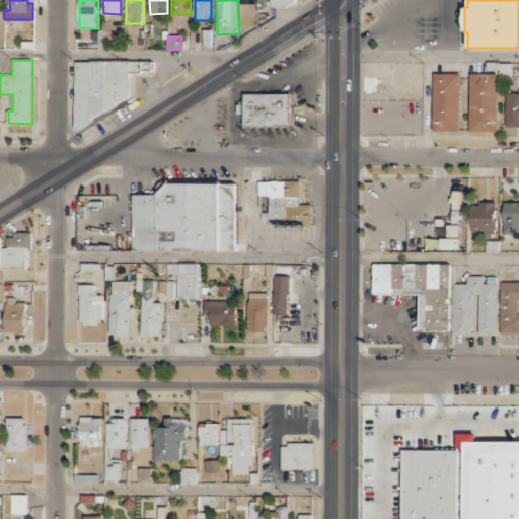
[(76,61),(76,112),(133,112),(133,72),(153,72),(153,61),(76,61)]
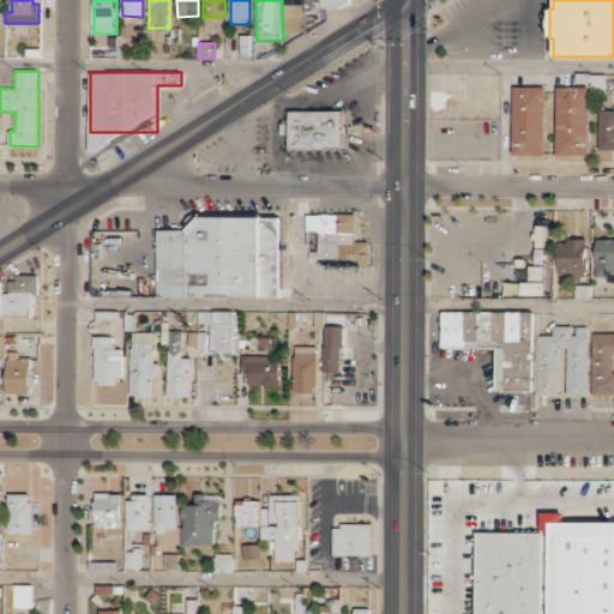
[(606,74),(591,74),(591,90),(605,90),(606,74)]
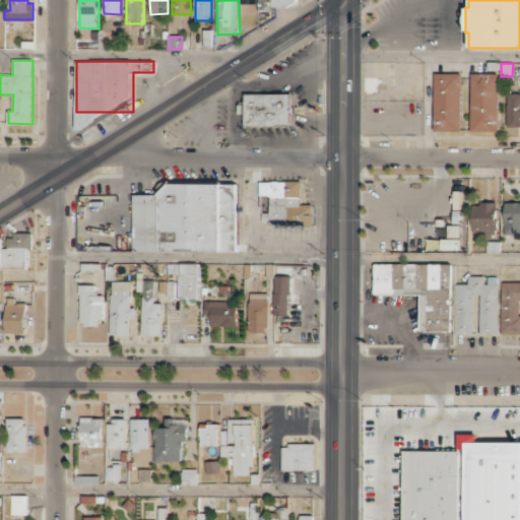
[(461,73),(434,73),(435,131),(461,131),(461,73)]
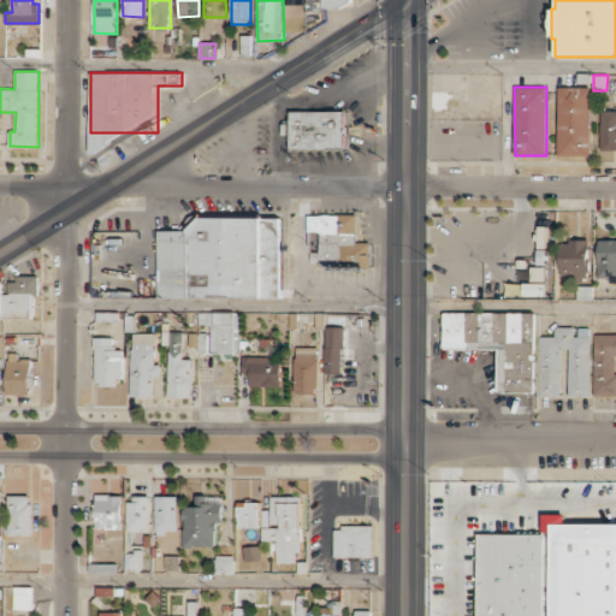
[(590,157),(591,87),(560,87),(557,155),(590,157)]
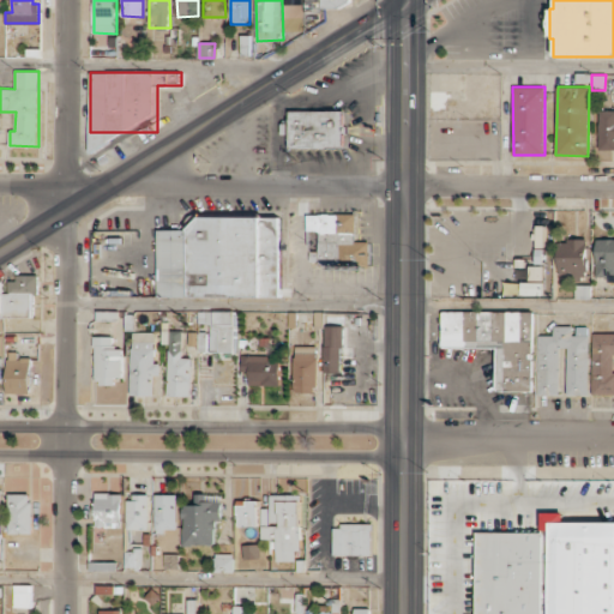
[(613,109),(599,110),(599,150),(613,149),(613,109)]
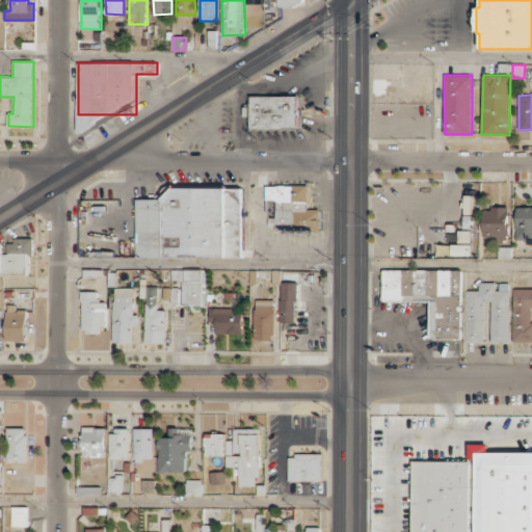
[(250,97),(250,129),(300,128),(299,96),(250,97)]
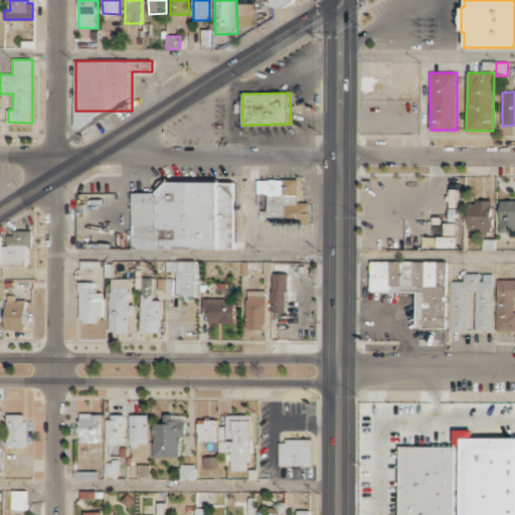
[(298,179),(256,180),(256,194),(267,194),(268,207),(260,208),(260,223),(309,222),(309,202),(298,202),(298,179)]
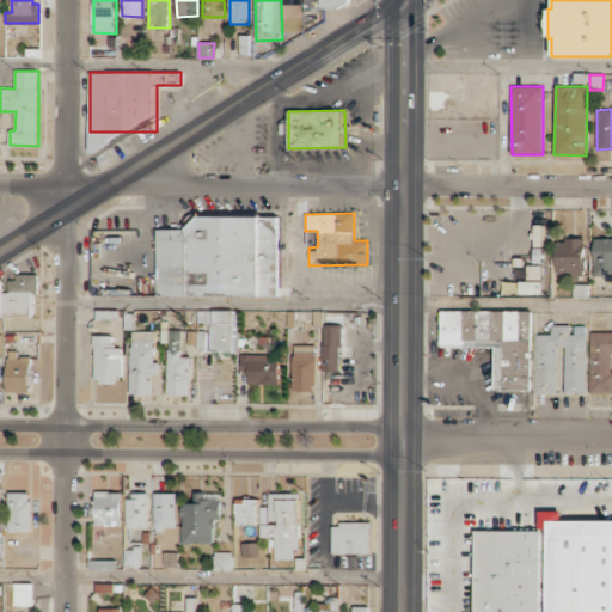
[(279,297),(280,216),(196,216),(196,228),(158,228),(157,295),(279,297)]
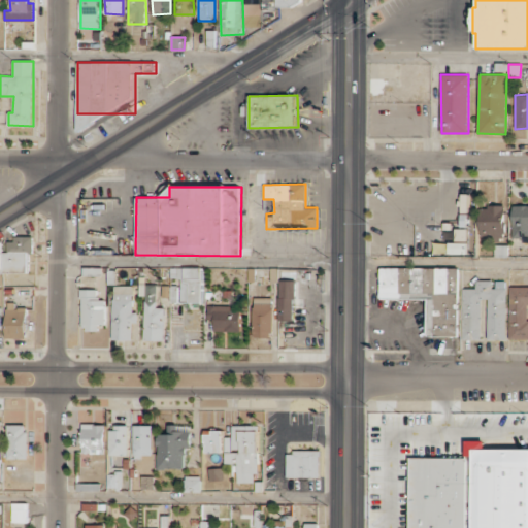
[(504,205),(479,205),(480,238),(504,237),(504,205)]
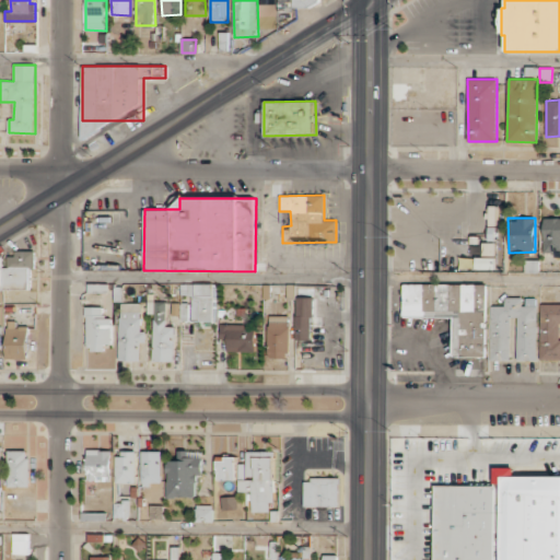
[(559,218),(543,218),(543,255),(559,254),(559,218)]
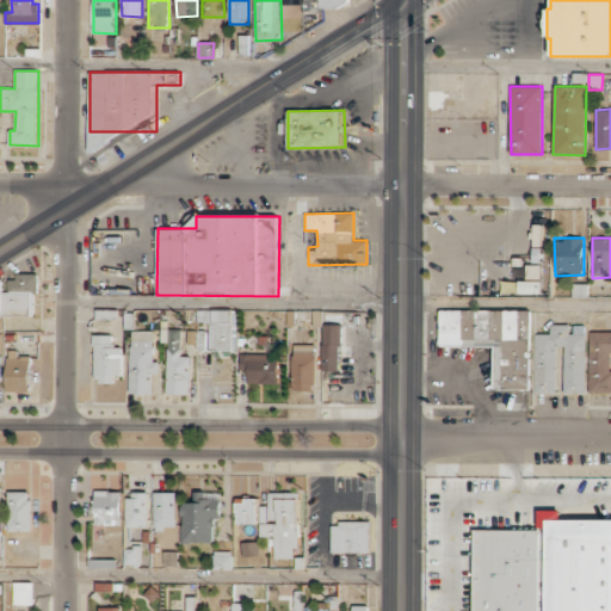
[(0,315),(36,316),(36,276),(8,276),(8,291),(1,291),(1,292),(0,291),(0,315)]
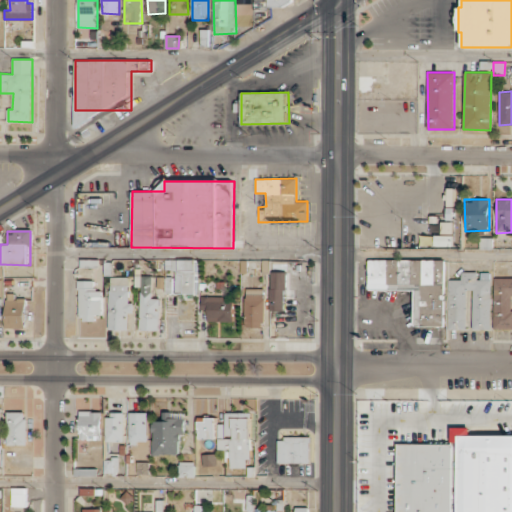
[(491,238),(479,238),(480,249),(492,249),(491,238)]
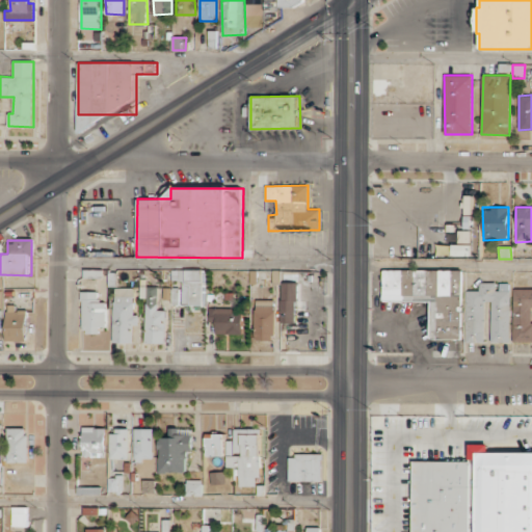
[(171,306),(205,304),(205,269),(170,270),(171,306)]
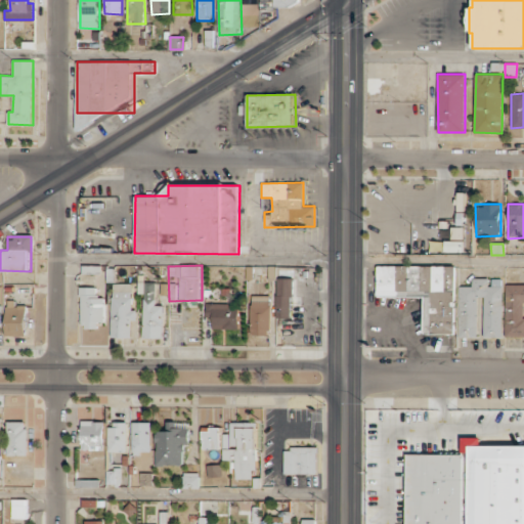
[(454,265),(377,265),(377,297),(424,297),(424,334),(454,334),(454,265)]
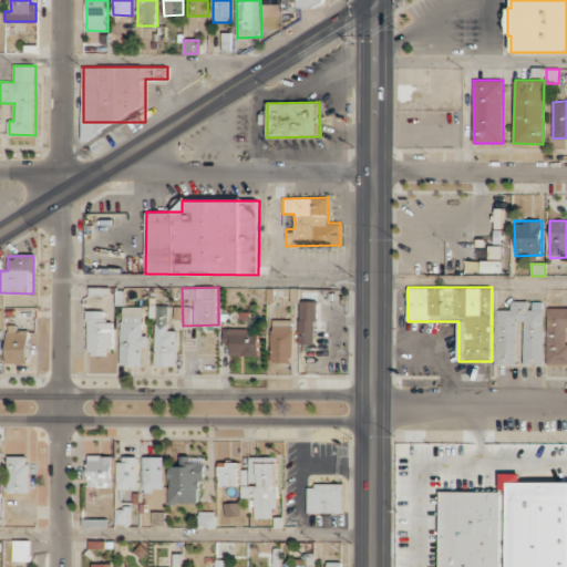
[(298,344),(316,344),(316,301),(299,301),(298,344)]
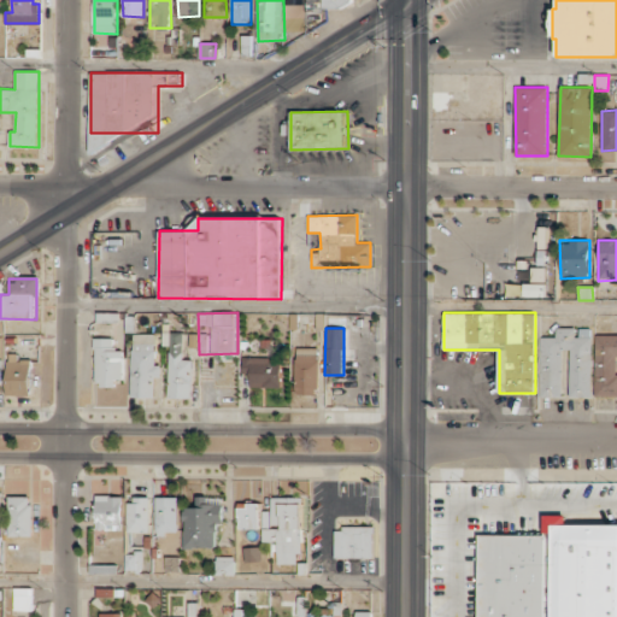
[(591,398),(591,329),(576,329),(576,328),(554,328),(554,336),(541,336),(541,397),(562,397),(562,350),(569,350),(569,398),(591,398)]
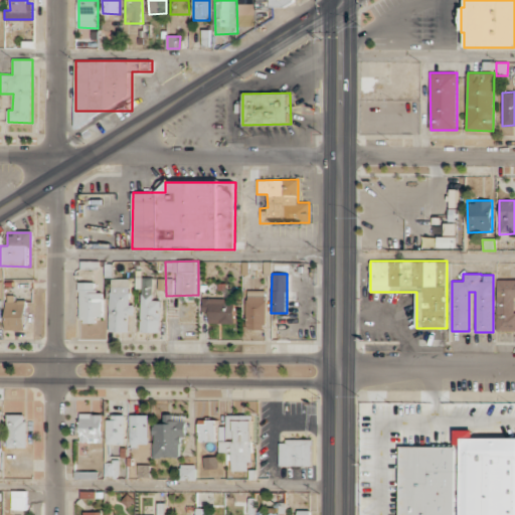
[(141,332),(160,332),(160,301),(152,300),(153,277),(142,277),(141,332)]
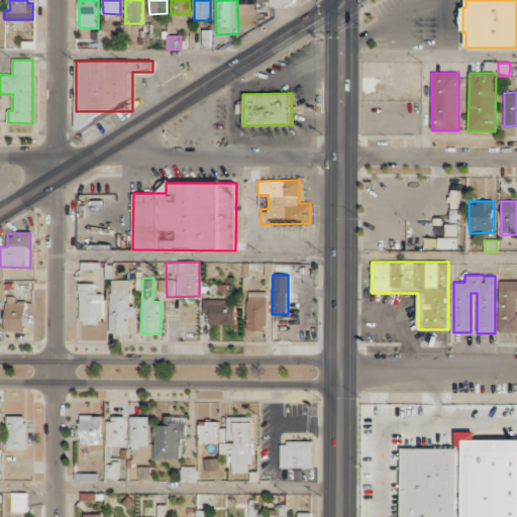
[(110,332),(130,332),(130,316),(135,316),(135,306),(129,306),(129,280),(110,280),(110,332)]
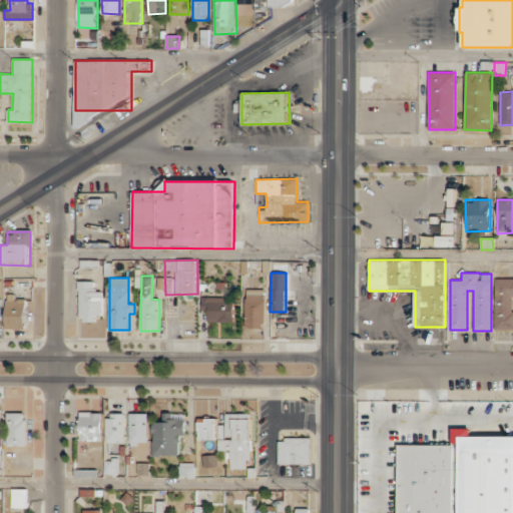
[(494,330),(512,329),(512,310),(512,311),(512,299),(512,278),(494,279),(494,330)]
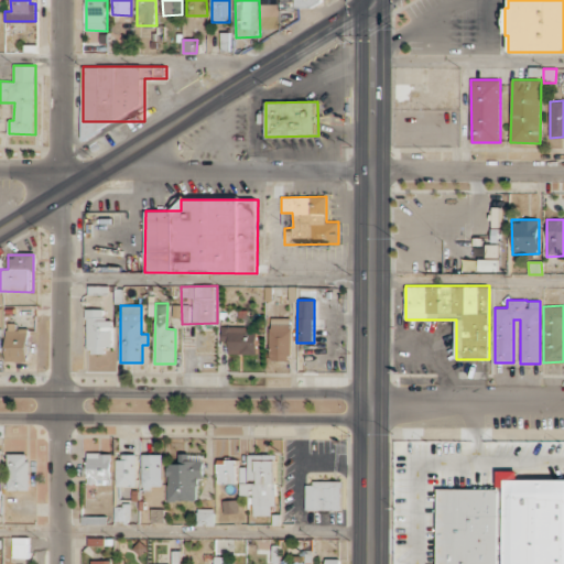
[(104,310),(87,310),(87,353),(110,353),(111,321),(104,321),(104,310)]
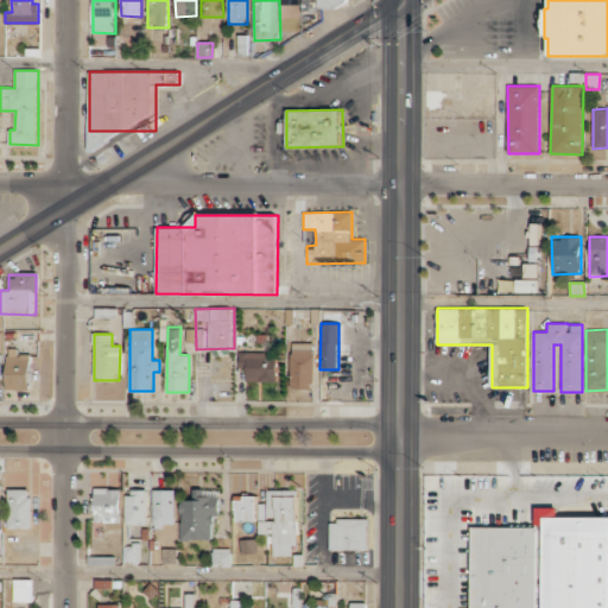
[(314,343),(291,342),(291,388),(314,388),(314,343)]
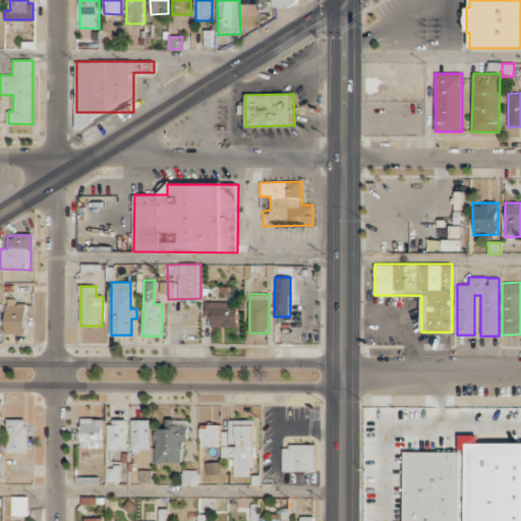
[(6,334),(26,333),(25,303),(15,304),(14,298),(5,298),(6,334)]
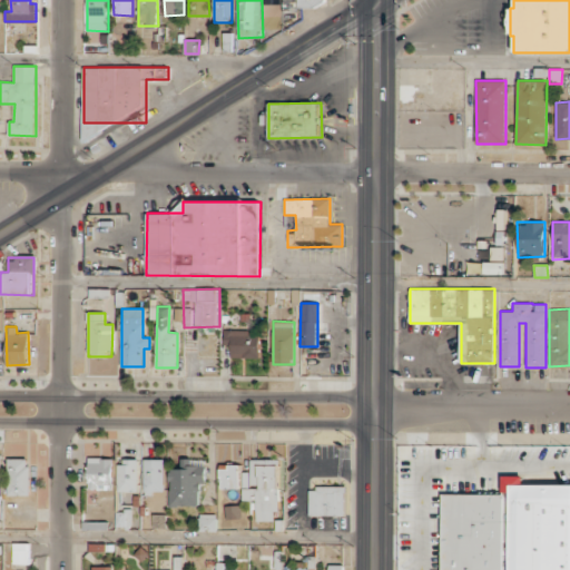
[(259,357),(259,335),(251,335),(251,331),(224,331),(224,345),(231,344),(231,359),(259,357)]
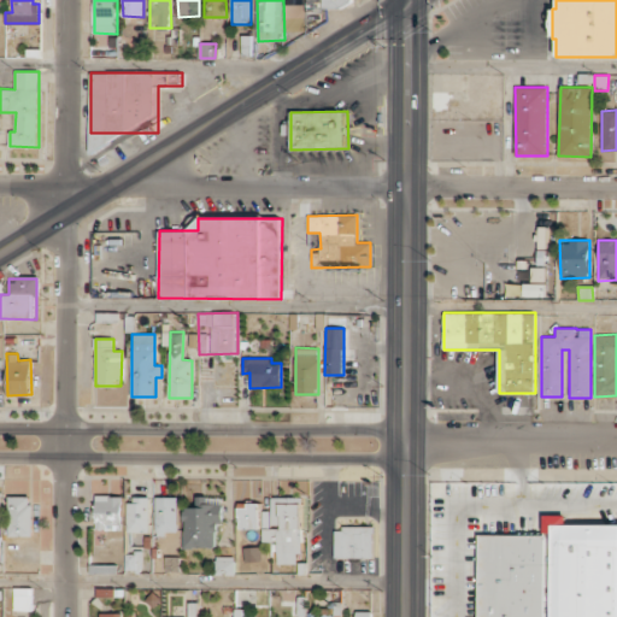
[(95,529),(122,530),(122,495),(97,495),(95,529)]
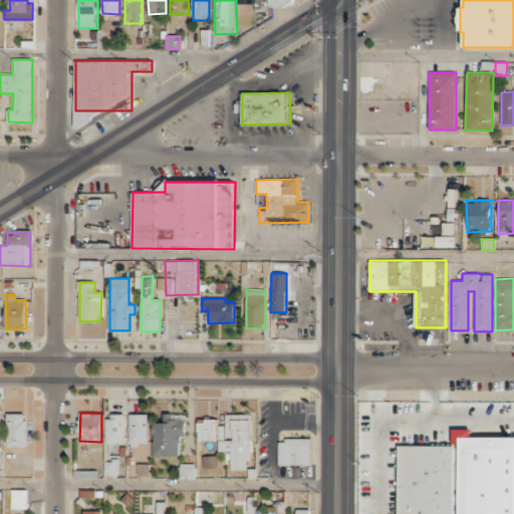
[(7,447),(26,447),(26,414),(6,414),(7,447)]
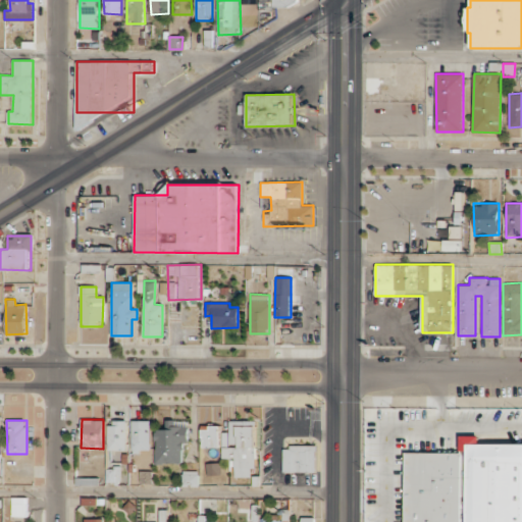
[(126,450),(126,420),(109,420),(109,450),(126,450)]
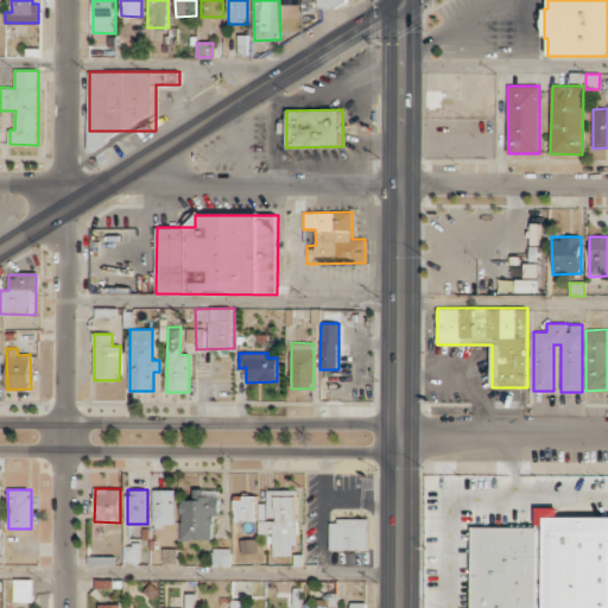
[(153,489),(153,526),(176,526),(175,489),(153,489)]
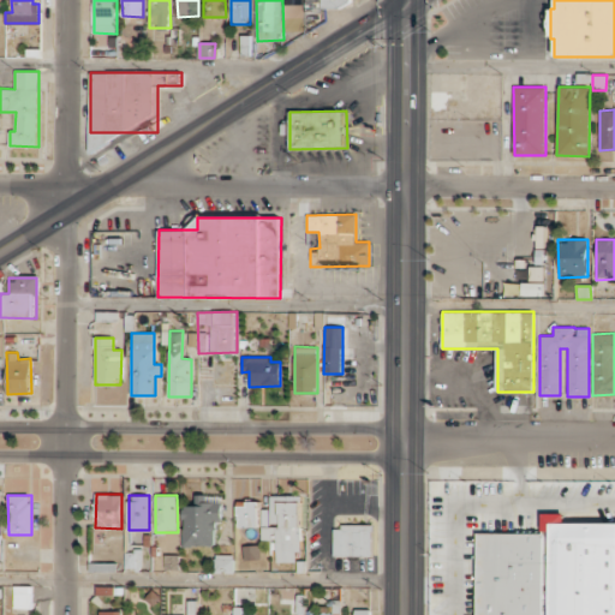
[(219,502),(206,502),(206,495),(196,495),(196,506),(184,505),(183,545),(218,547),(219,502)]
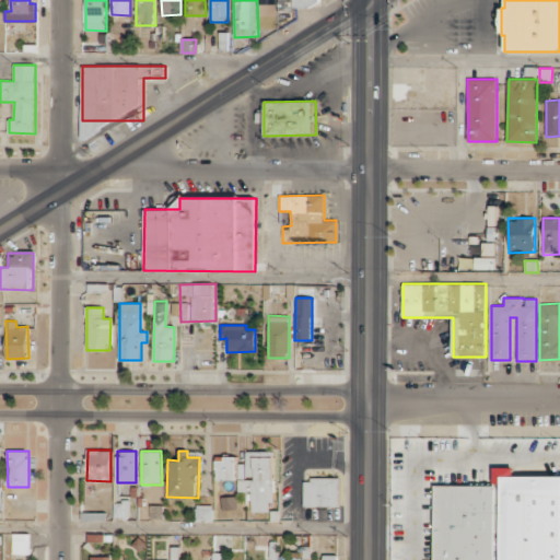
[(252,512),(272,512),(273,452),(246,452),(245,464),(238,464),(237,491),(252,492),(252,512)]
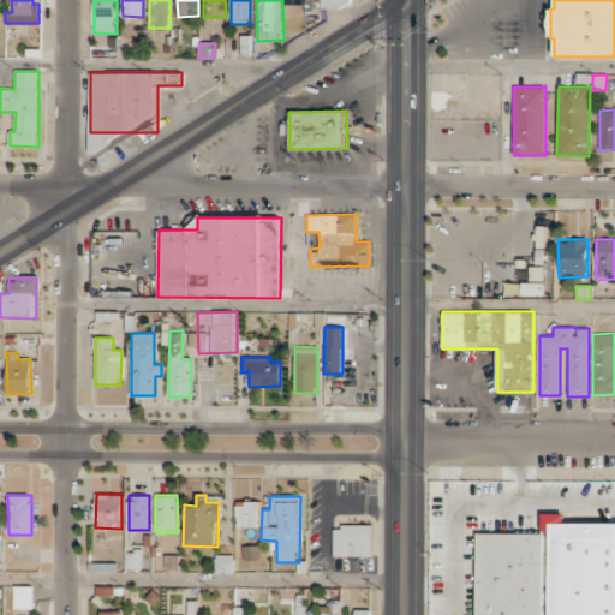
[(260,527),(260,503),(238,503),(238,527),(260,527)]
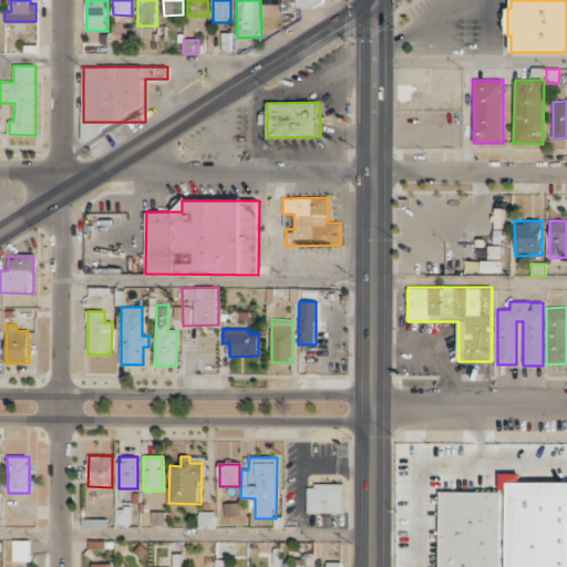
[(566,566),(566,482),(519,482),(519,474),(501,474),(501,492),(441,492),(440,566),(500,566),(501,556),(509,556),(508,566),(566,566)]
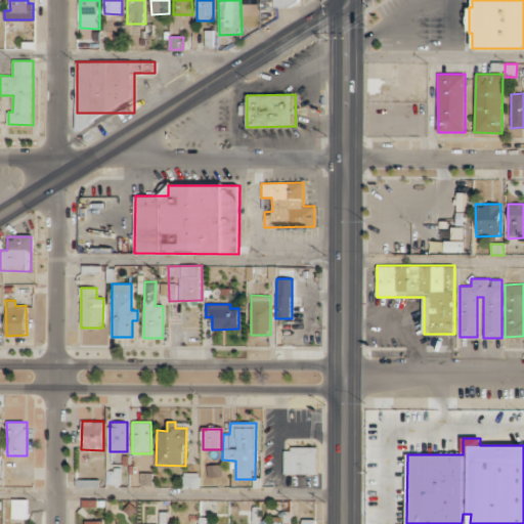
[(316,474),(317,448),(284,447),(284,474),(316,474)]
